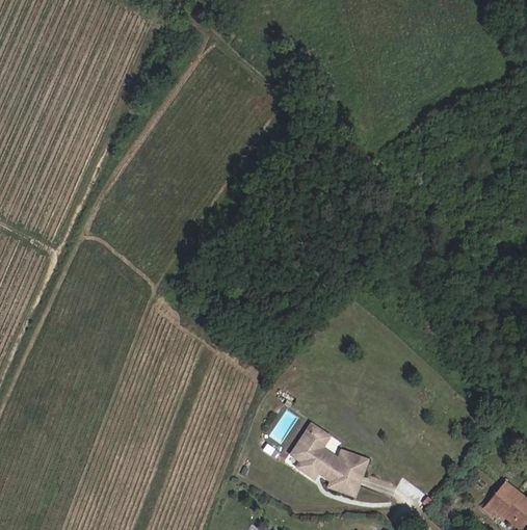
[(327,441),(305,425),(302,429),(314,436),(325,444),(327,441)]
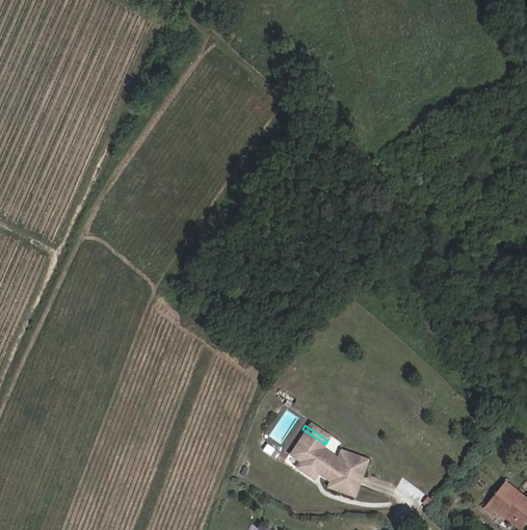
[(331,488),(354,497),(364,469),(354,466),(356,462),(342,457),(340,462),(333,459),(328,465),(317,457),(325,444),(314,436),(307,438),(292,458),(301,466),(298,472),(311,480),(314,479),(318,474),(333,483),(331,488)]
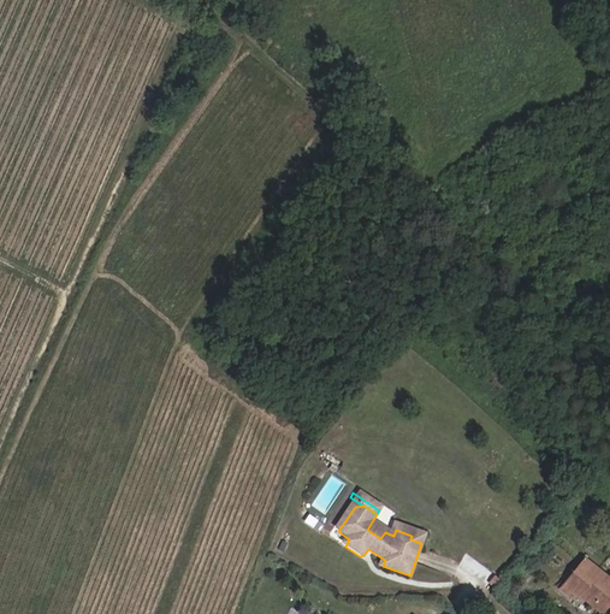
[(424,536),(397,526),(396,530),(412,536),(410,539),(421,543),(424,536)]
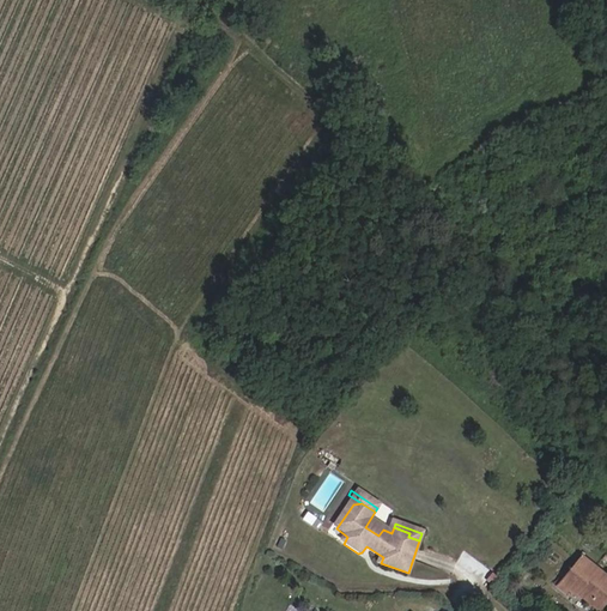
[(583,555),(566,573),(598,600),(604,605),(606,602),(606,573),(583,555)]
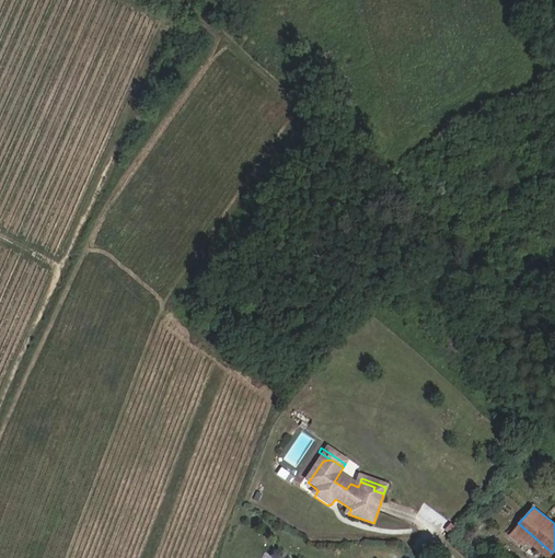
[(546,548),(518,523),(509,534),(516,539),(518,536),(527,544),(531,541),(541,548),(546,548)]
